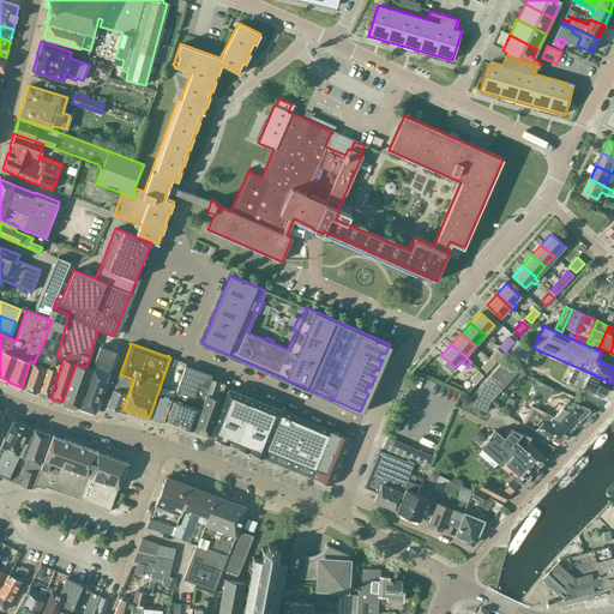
[(90,368),(77,407),(89,410),(90,408),(94,407),(96,407),(109,372),(108,372),(109,368),(110,369),(116,351),(100,345),(92,366),(91,366),(90,368)]
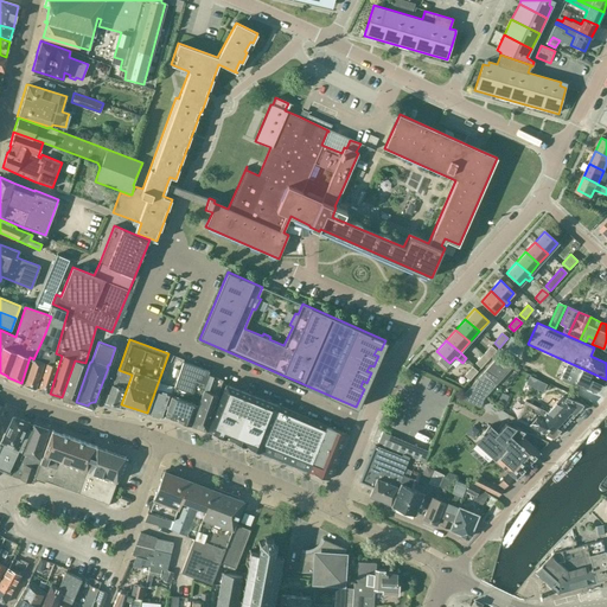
[(480,368),(496,351),(491,346),(475,363),(480,368)]
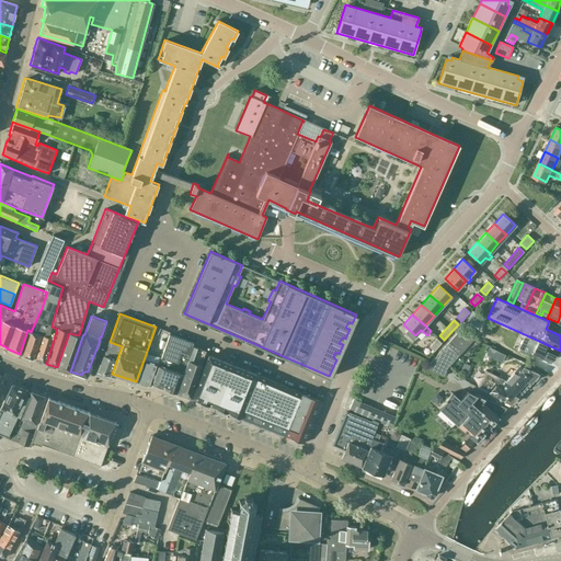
[(446,368),(472,339),(461,329),(425,367),(443,377),(443,376),(446,368)]
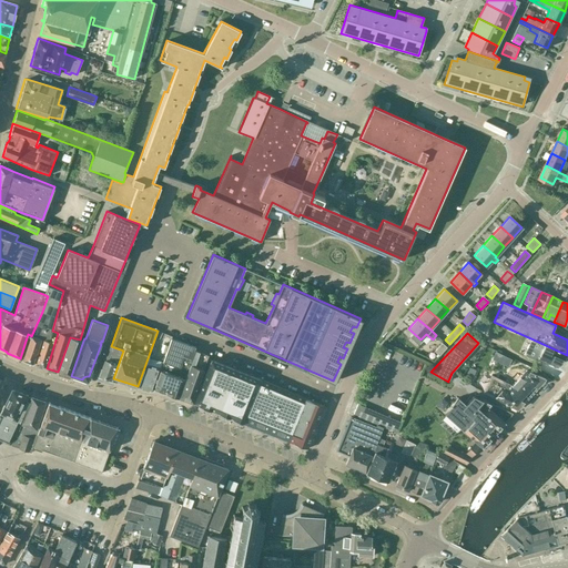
[(31,336),(30,335),(22,359),(32,364),(41,340),(31,336)]
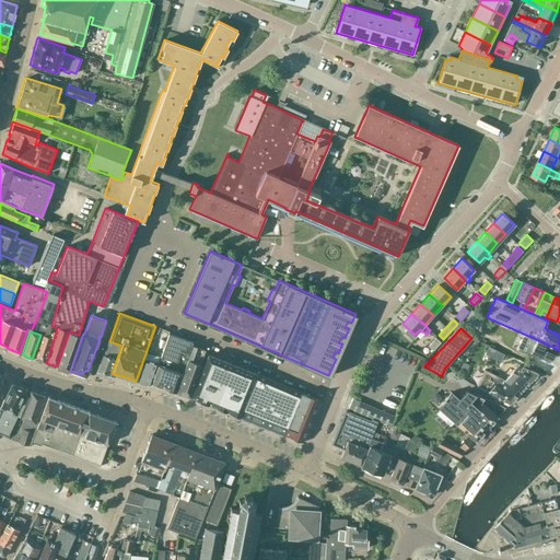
[(57,366),(70,371),(82,336),(79,335),(69,333),(57,366)]
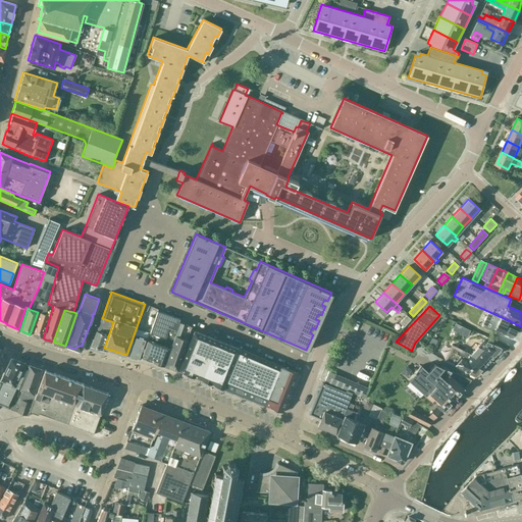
[(157,311),(141,358),(163,365),(179,319),(157,311)]
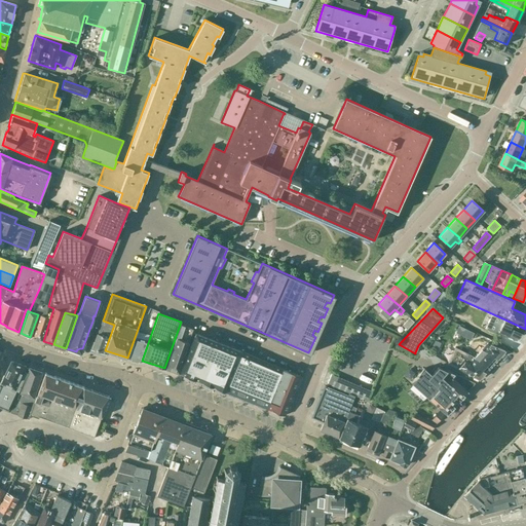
[(50,318),(38,314),(31,337),(43,341),(50,318)]
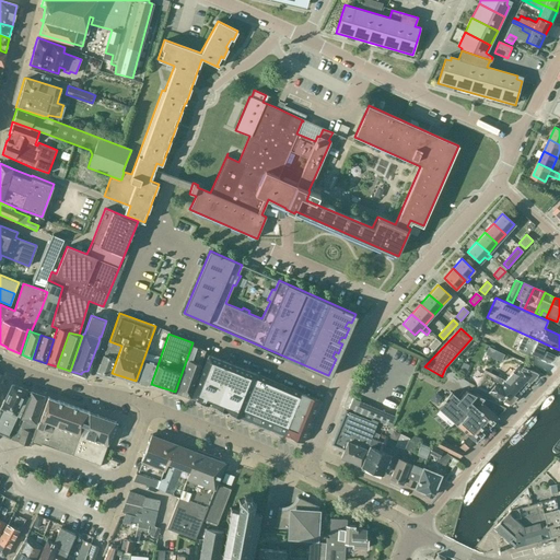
[(549,361),(559,350),(531,337),(528,341),(526,341),(523,349),(531,352),(549,361)]
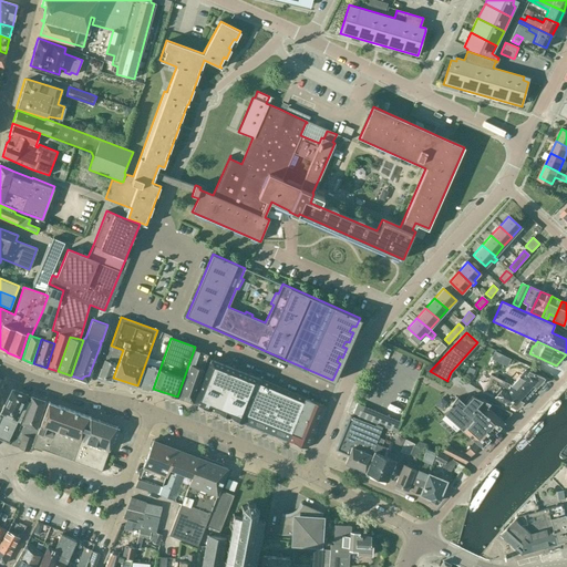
[(439,356),(446,348),(441,342),(433,351),(439,356)]
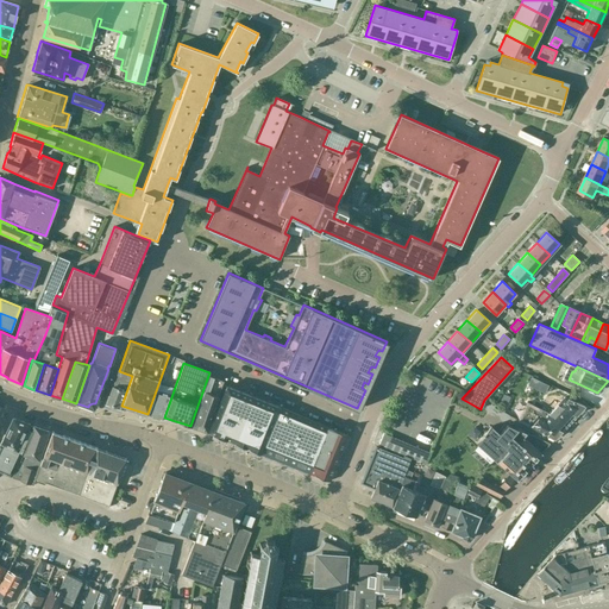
[(130,377),(125,376),(119,374),(119,372),(118,372),(112,387),(106,403),(118,407),(125,390),(130,377)]
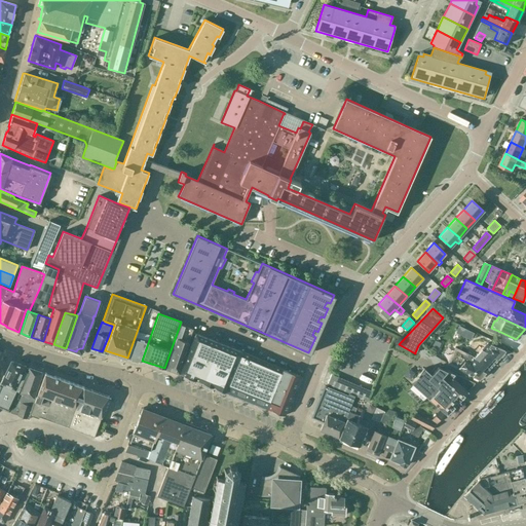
[(141,362),(148,341),(139,338),(143,328),(140,327),(127,359),(141,362)]
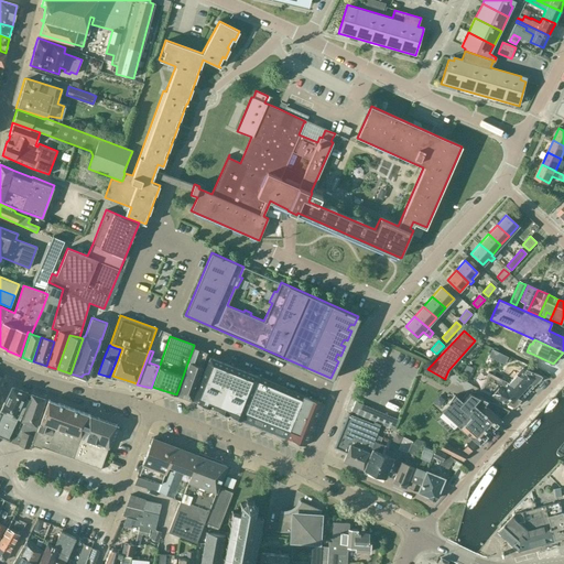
[(184,386),(180,397),(192,401),(198,380),(196,379),(206,353),(201,350),(195,365),(188,362),(181,384),(184,386)]
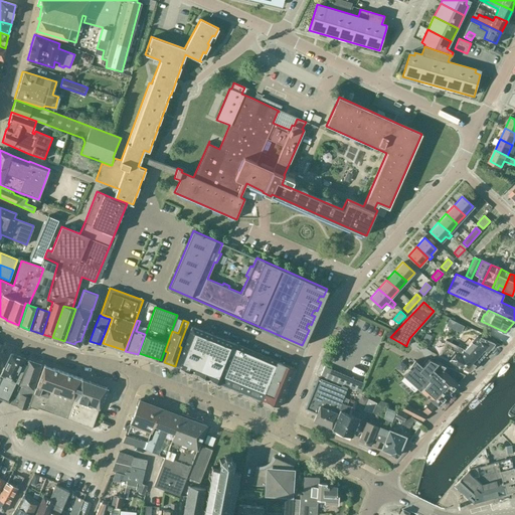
[(205,357),(214,336),(190,326),(183,344),(187,346),(186,349),(182,348),(175,365),(179,367),(191,372),(191,371),(195,373),(196,371),(195,371),(201,356),(205,357)]
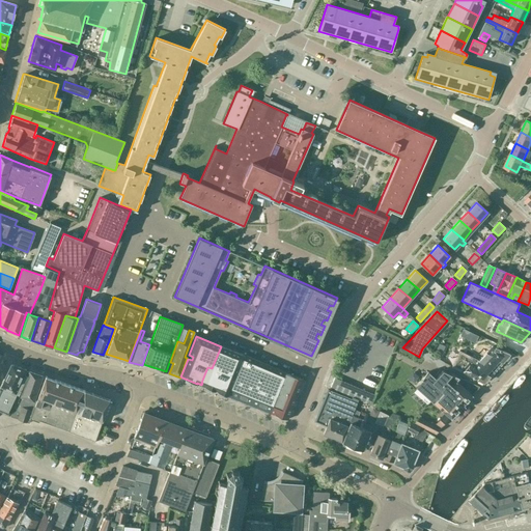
[(227,395),(243,355),(221,346),(212,368),(205,384),(204,384),(203,386),(227,395)]
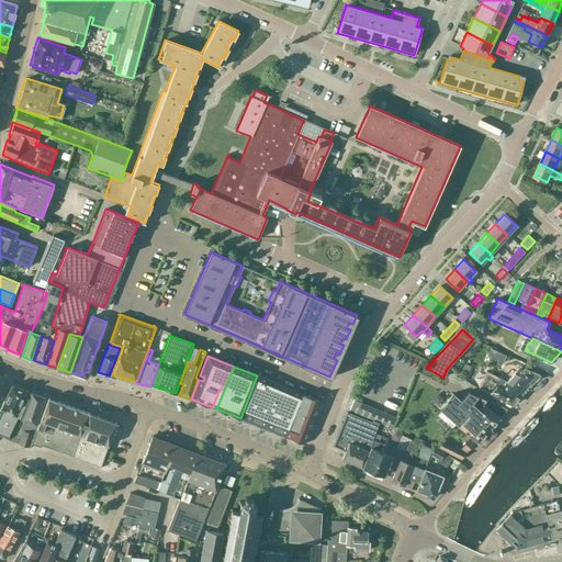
[(539,375),(521,367),(508,382),(487,372),(479,389),(512,405),(539,375)]
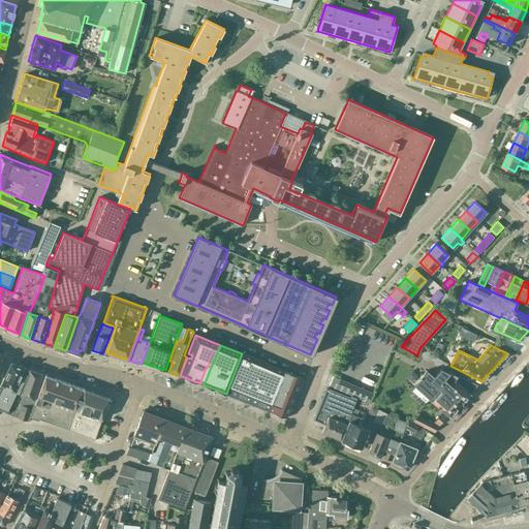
[(268,411),(284,371),(243,353),(227,394),(268,411)]
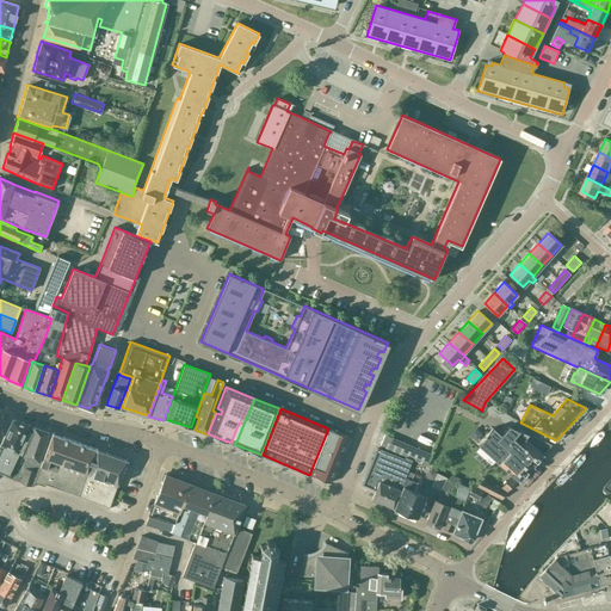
[(20,454),(32,427),(29,426),(30,425),(12,419),(0,444),(0,473),(0,474),(11,479),(16,466),(19,455),(19,454),(20,454)]
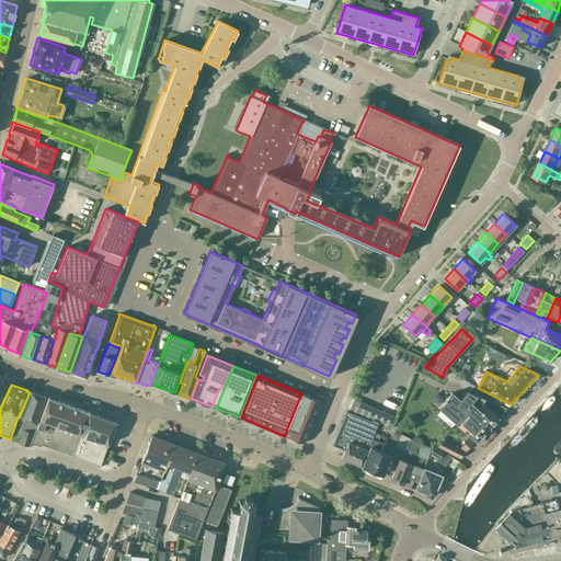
[(31,391),(30,392),(21,418),(18,418),(14,427),(15,427),(11,441),(19,443),(27,446),(45,397),(31,391)]
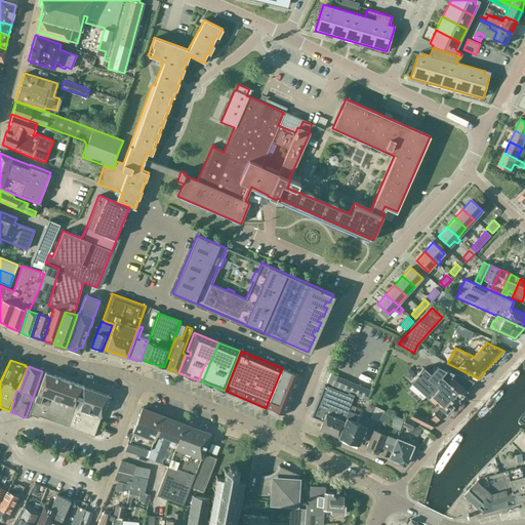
[(423,368),(411,381),(446,414),(446,413),(458,401),(458,400),(467,392),(474,384),(438,366),(431,374),(423,368)]
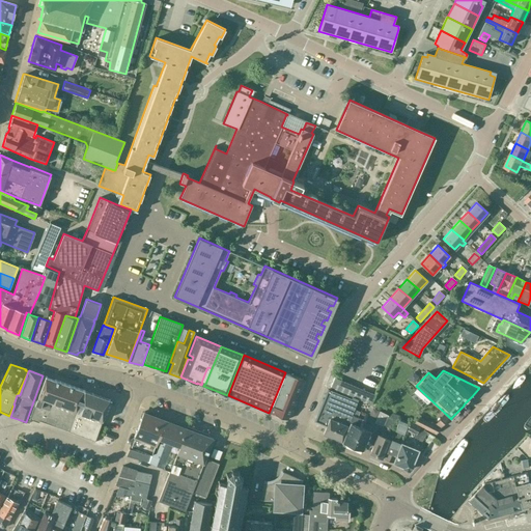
[(303,380),(285,372),(269,413),(286,420),(303,380)]
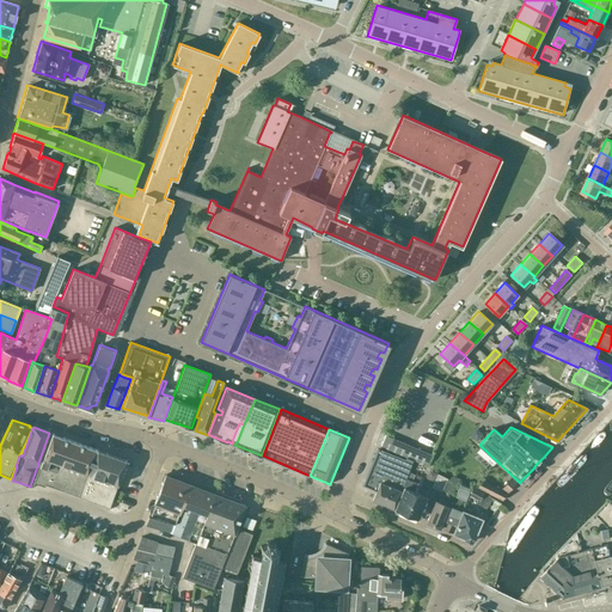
[(51,487),(79,496),(109,507),(126,460),(51,434),(34,483),(44,487),(44,484),(51,487)]
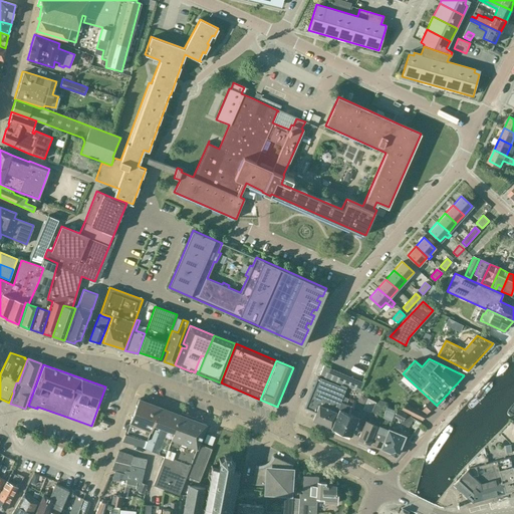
[(358,391),(362,380),(323,365),(319,374),(358,391)]
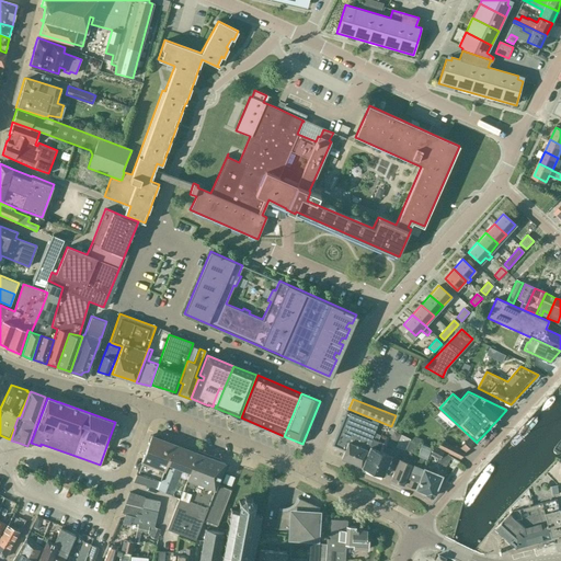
[(361,467),(374,432),(378,422),(371,420),(370,422),(346,412),(332,446),(344,450),(341,459),(361,467)]
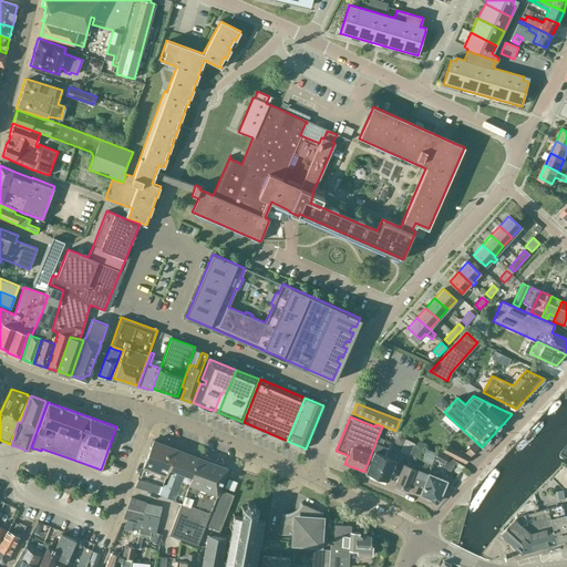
[(383,440),(378,436),(364,472),(364,473),(366,473),(367,473),(385,481),(385,482),(387,482),(395,461),(393,460),(395,455),(389,452),(390,450),(381,446),(383,440)]
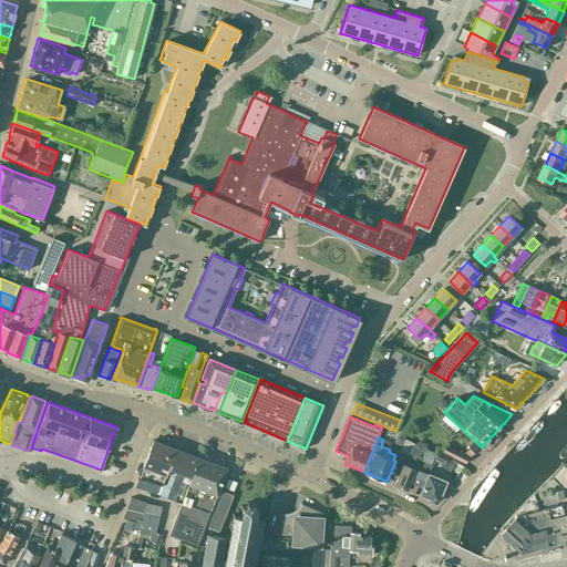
[(401,445),(404,439),(399,437),(398,436),(394,443),(401,445)]
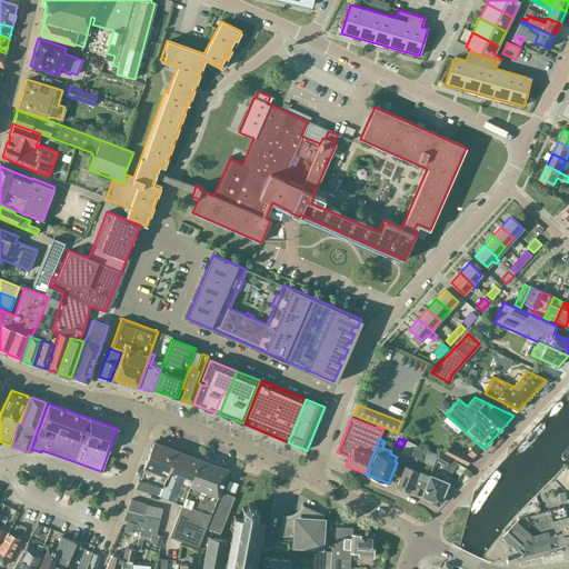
[(407,441),(406,440),(402,447),(403,448),(401,453),(421,461),(427,449),(418,446),(417,447),(416,447),(416,446),(407,441)]
